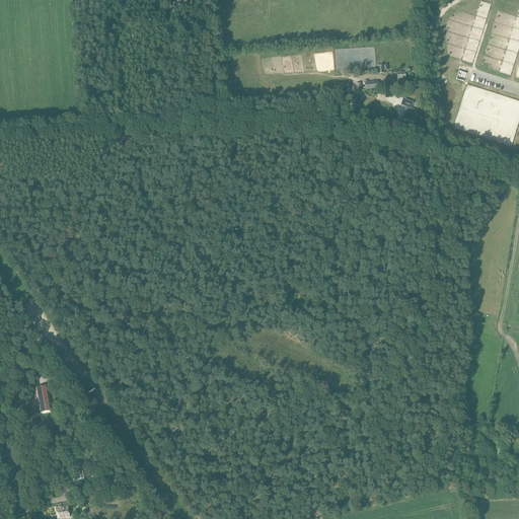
[(401,73),(401,71),(396,72),(397,76),(394,76),(393,72),(389,73),(390,81),(403,80),(403,78),(405,78),(405,72),(401,73)]
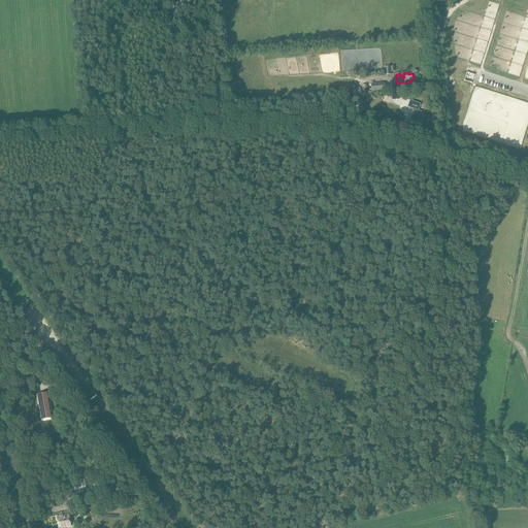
[(421,121),(423,117),(421,117),(422,114),(420,114),(421,111),(418,110),(420,104),(413,101),(413,99),(409,97),(408,100),(409,100),(407,107),(414,108),(411,113),(413,113),(411,119),(414,120),(414,122),(418,123),(418,122),(420,123),(421,121)]
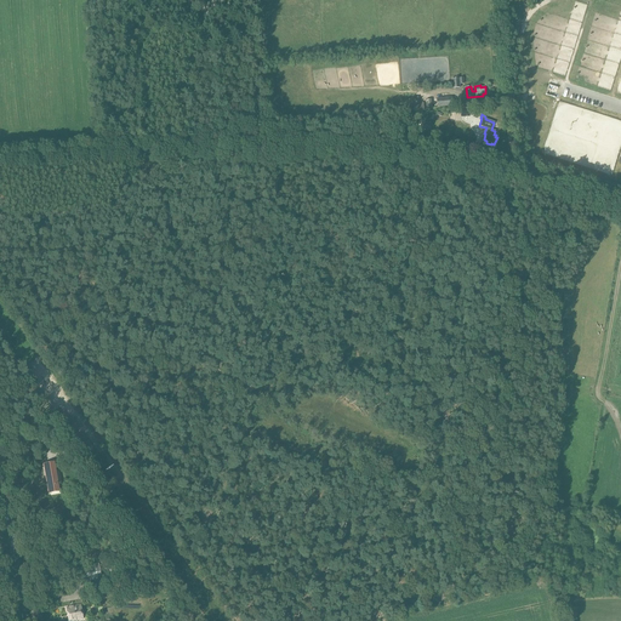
[(53,462),(43,465),(49,494),(58,491),(53,462)]
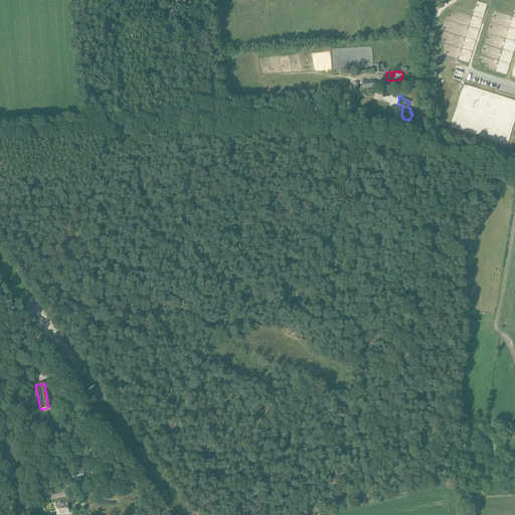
[(81,468),(67,470),(69,483),(83,481),(81,468)]
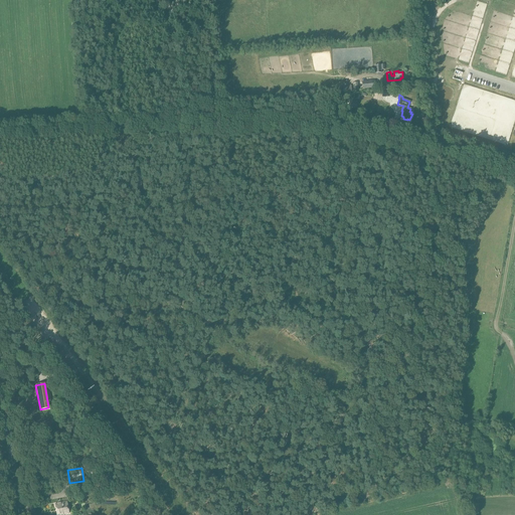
[(54,504),(55,514),(68,512),(66,502),(54,504)]
